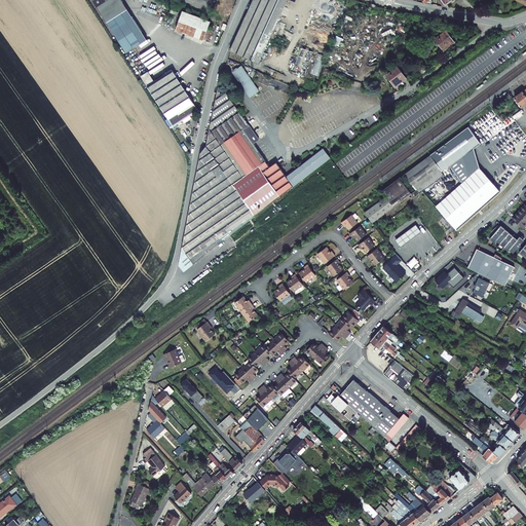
[(149,40),(122,0),(94,0),(127,53),(149,40)]
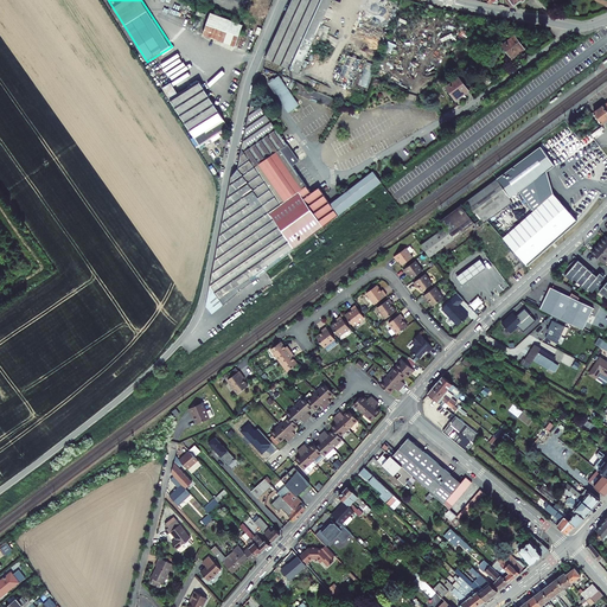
[(320,32),(332,0),(293,0),(280,32),(268,61),(302,75),(320,32)]
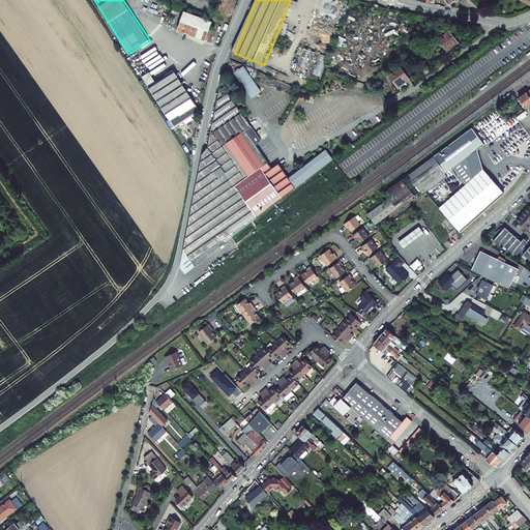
[(209,28),(178,19),(173,37),(204,46),(209,28)]
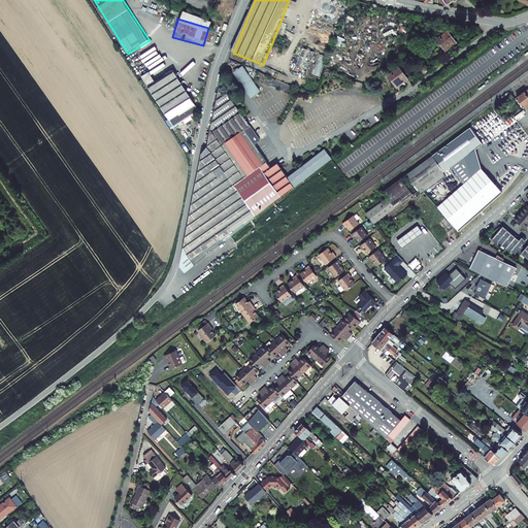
[(459,42),(450,31),(438,40),(448,51),(459,42)]
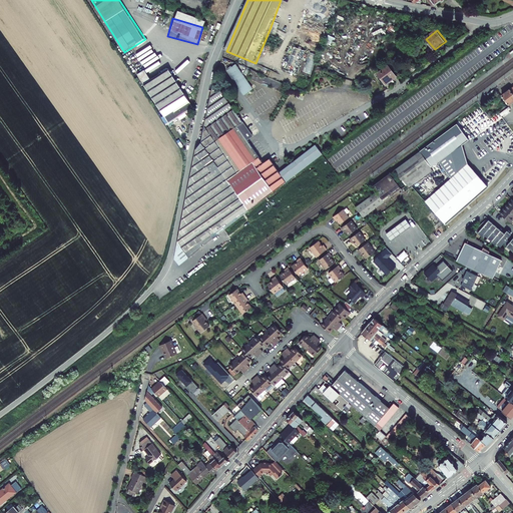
[(332,46),(334,37),(328,36),(326,44),(332,46)]
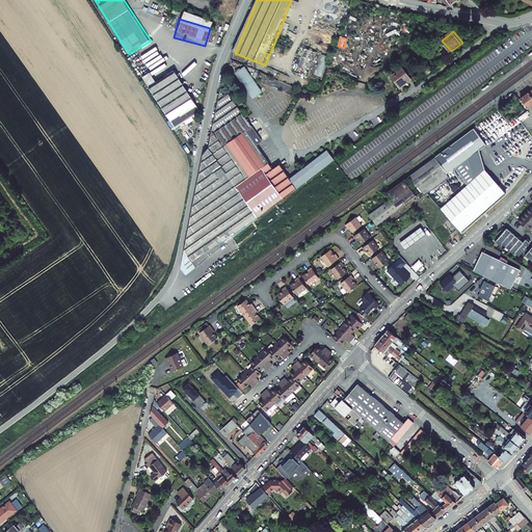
[(303,49),(295,74),(307,78),(316,53),(303,49)]
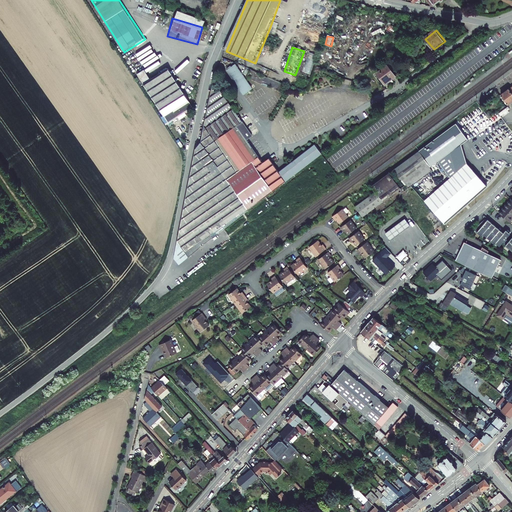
[(308,52),(303,72),(310,74),(315,54),(308,52)]
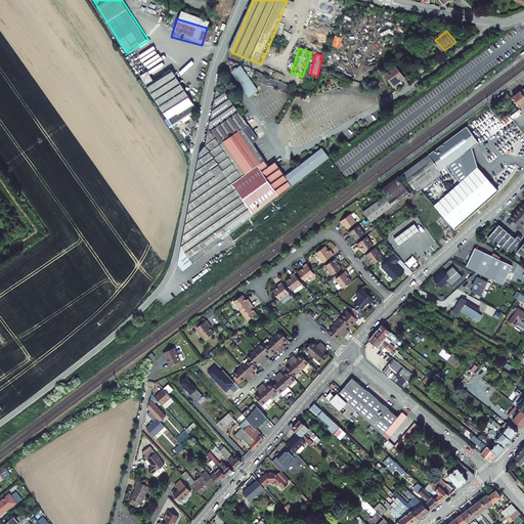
[(249,97),(256,92),(257,91),(239,67),(237,68),(231,72),(249,97)]
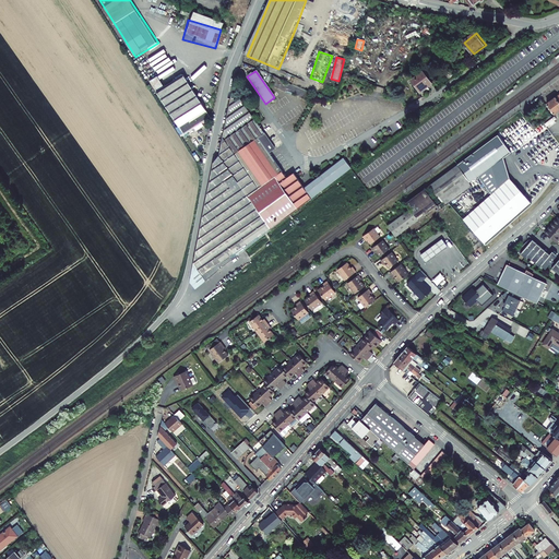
[(426,72),(414,81),(423,92),(435,83),(426,72)]
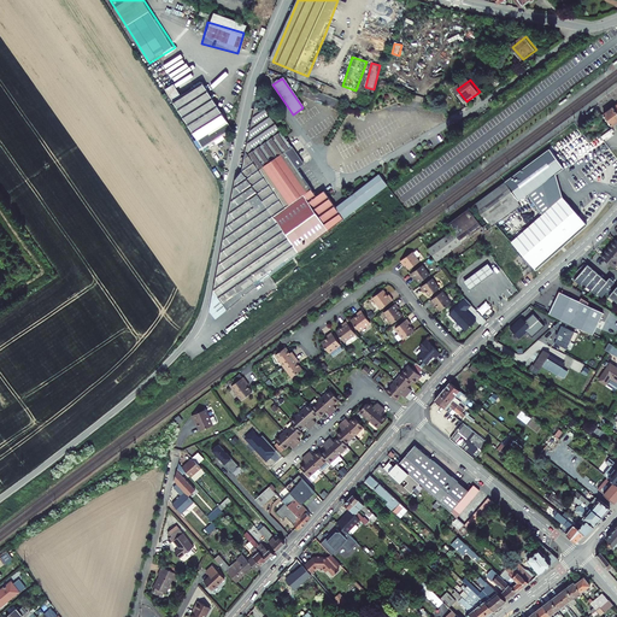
[(204,83),(175,103),(205,150),(234,130),(204,83)]
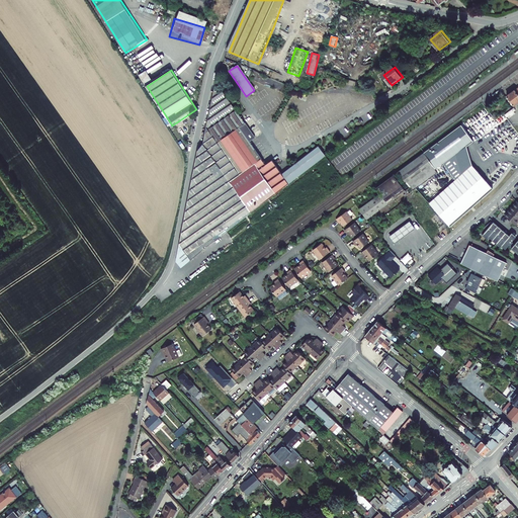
[(284,92),(286,85),(262,75),(260,82),(284,92)]
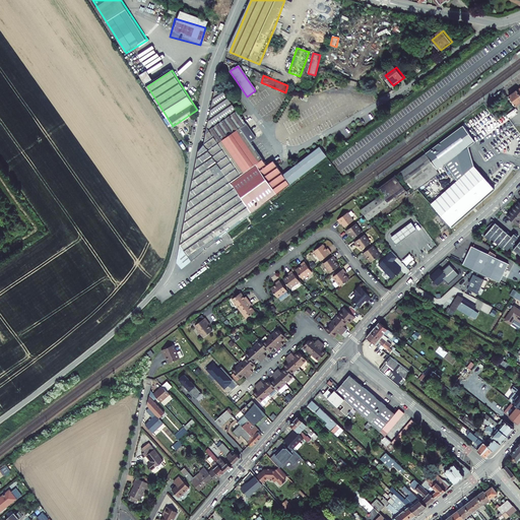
[(198,151),(176,262),(181,269),(294,185),(328,158),(321,149),(283,177),(274,164),(267,168),(250,143),(256,139),(216,81),(203,144),(198,151)]
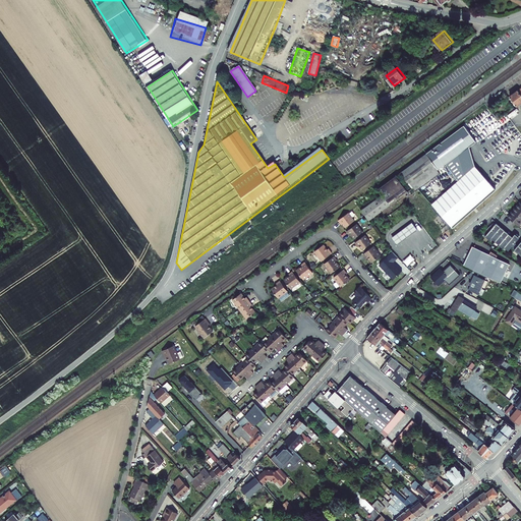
[(520,89),(511,98),(518,107),(520,104),(520,89)]
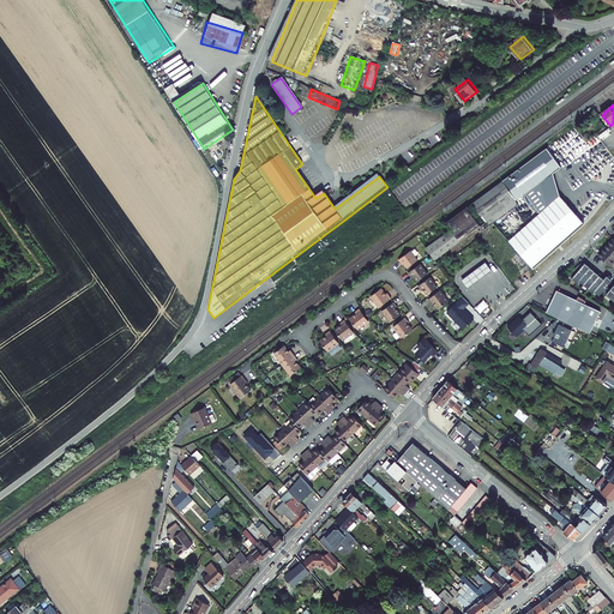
[(577,131),(569,137),(573,142),(565,148),(567,152),(575,148),(583,140),(577,131)]
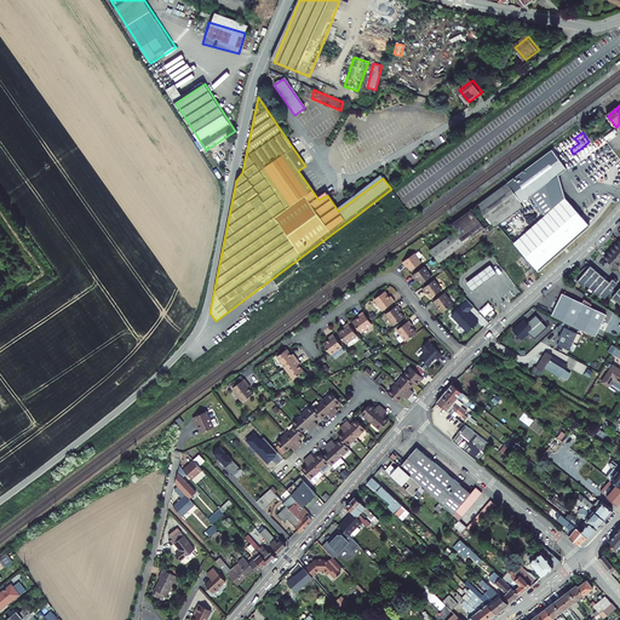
[(458,234),(434,253),(438,258),(443,265),(486,234),(488,237),(527,208),(523,205),(541,190),(561,176),(569,170),(560,158),(515,190),(510,184),(454,228),(458,234)]
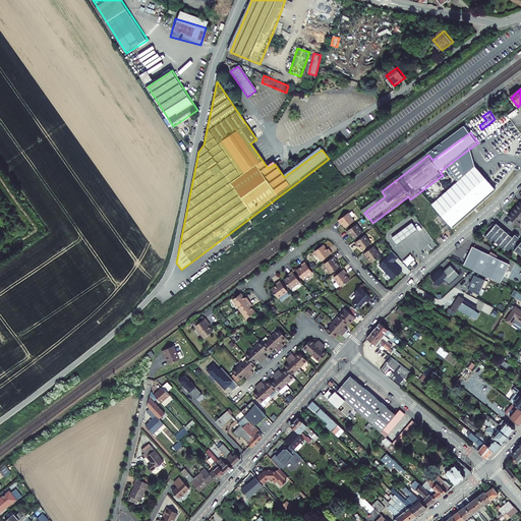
[(468,177),(478,167),(471,148),(455,160),(468,177)]
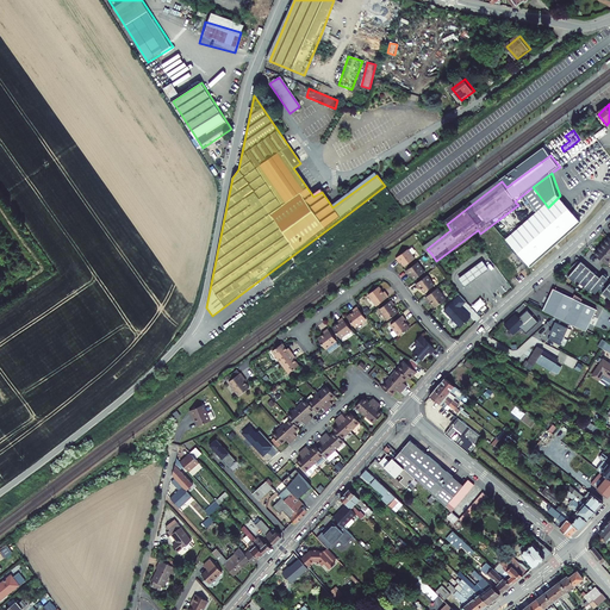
[(548,207),(510,241),(534,267),(584,223),(582,221),(560,195),(548,207)]
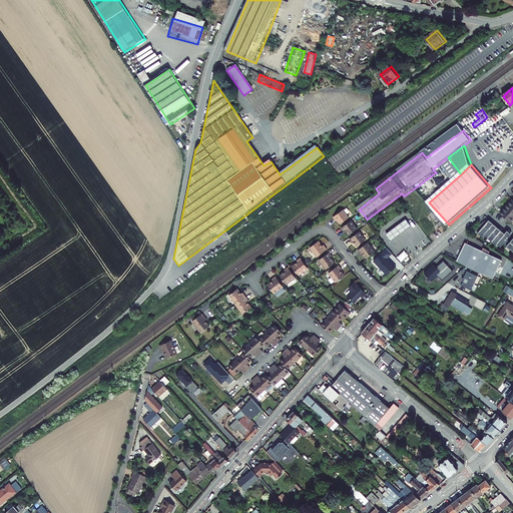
[(512,214),(512,200),(511,199),(505,205),(504,205),(498,212),(508,221),(512,214)]
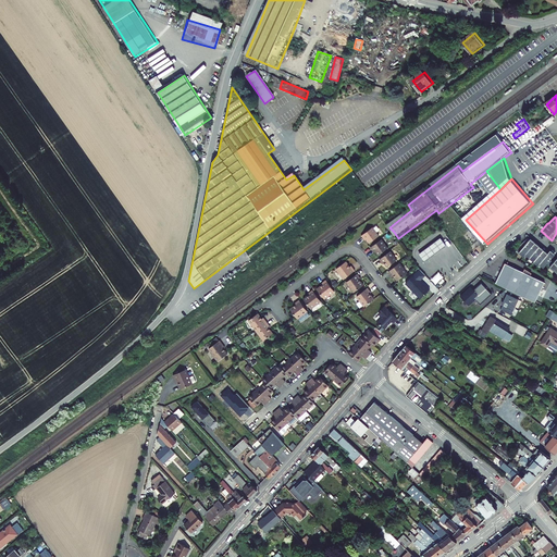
[(382,238),(375,230),(364,237),(367,242),(369,240),(372,245),(382,238)]
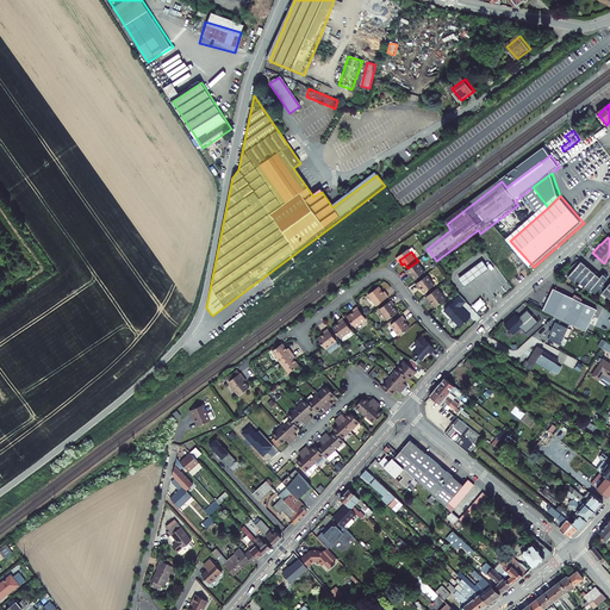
[(564,273),(568,277),(580,262),(578,261),(564,273)]
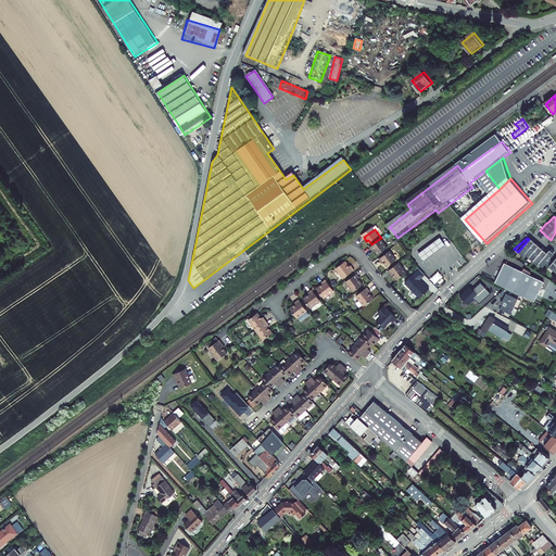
[(533,243),(529,239),(518,252),(522,256),(525,254),(533,243)]
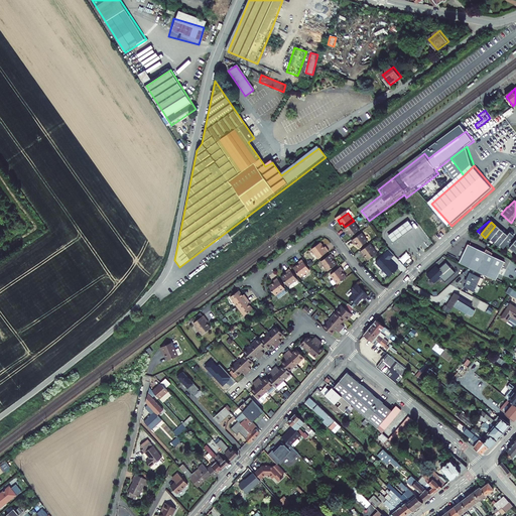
[(411,223),(406,227),(410,233),(415,229),(411,223)]
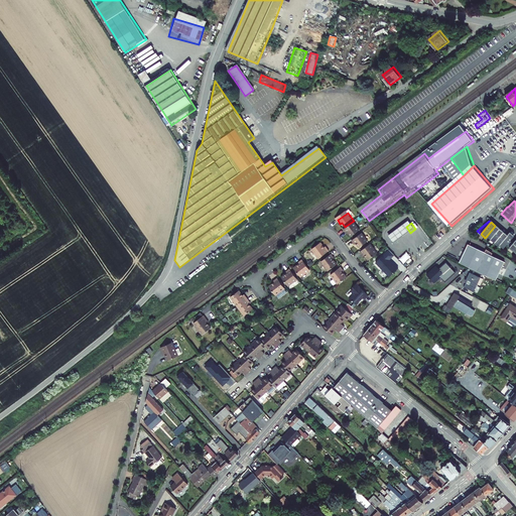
[(362,232),(356,224),(346,231),(349,234),(350,234),(354,238),(362,232)]
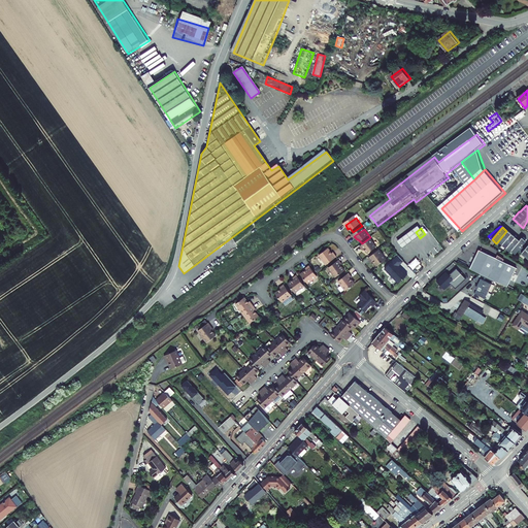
[(510,234),(506,231),(498,241),(502,244),(510,234)]
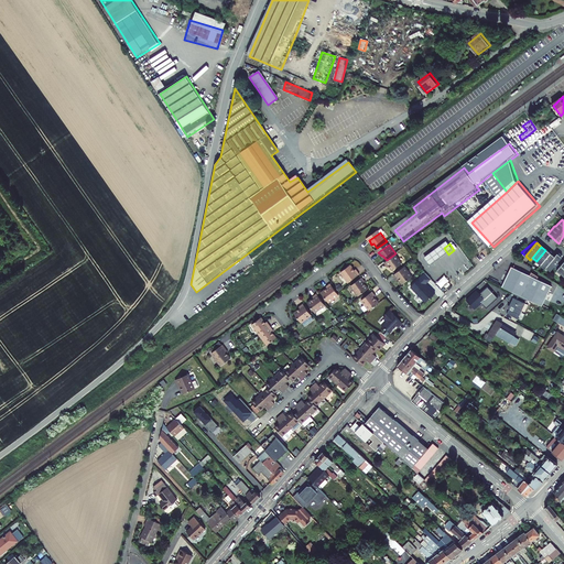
[(448,255),(444,248),(440,251),(444,258),(448,255)]
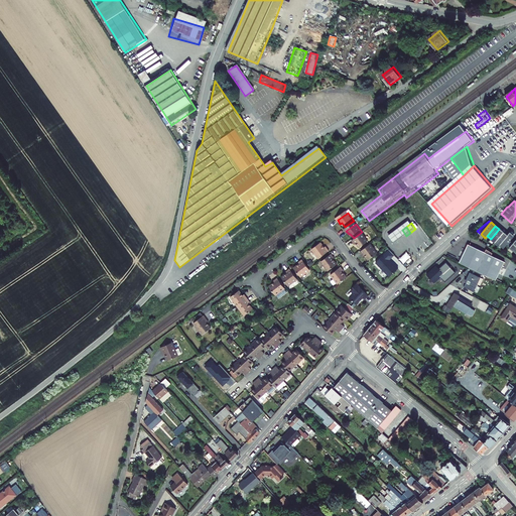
[(491,239),(494,242),(503,233),(499,229),(491,239)]
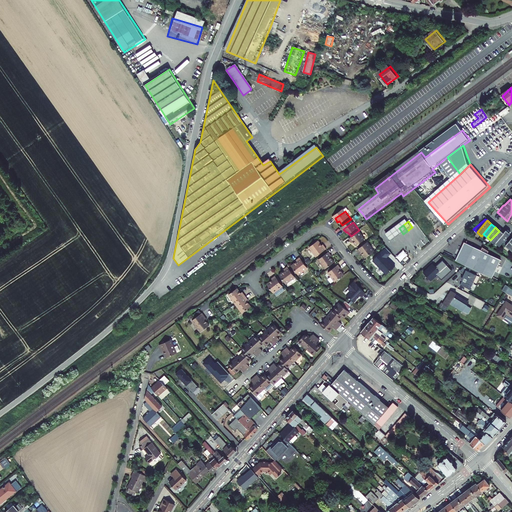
[(394,242),(403,234),(399,228),(389,236),(394,242)]
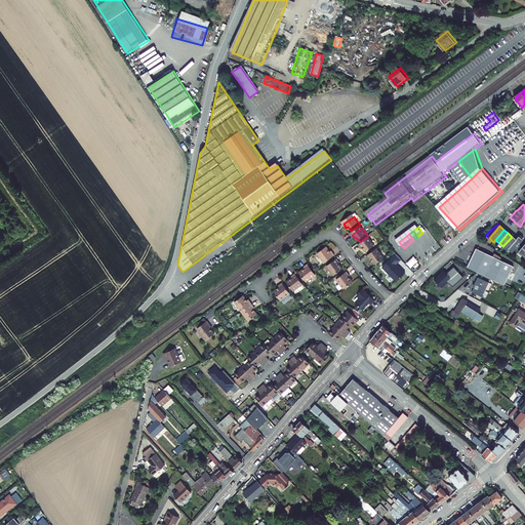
[(516,240),(512,237),(502,246),(508,250),(509,249),(508,249),(516,240)]
